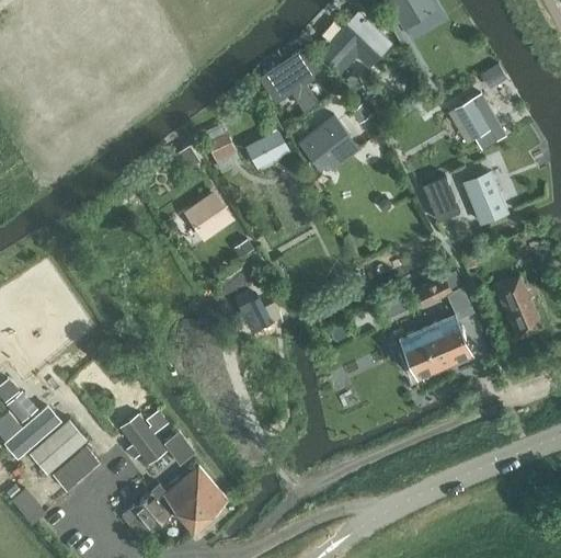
[(388,0),(404,29),(428,14),(420,0),(388,0)]
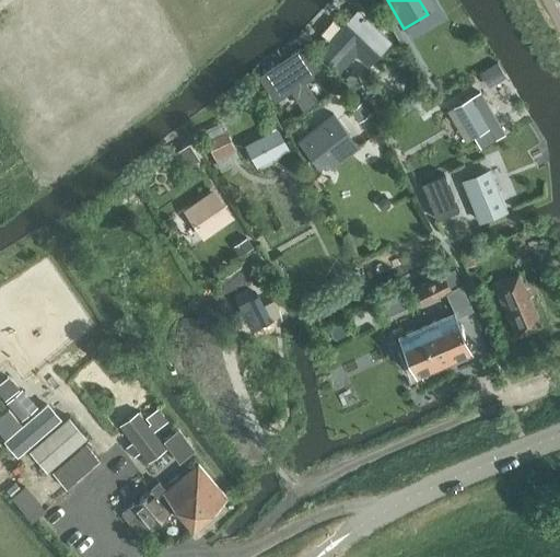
[(318,54),(331,67),(338,73),(356,56),(369,69),(393,45),(359,12),(318,54)]
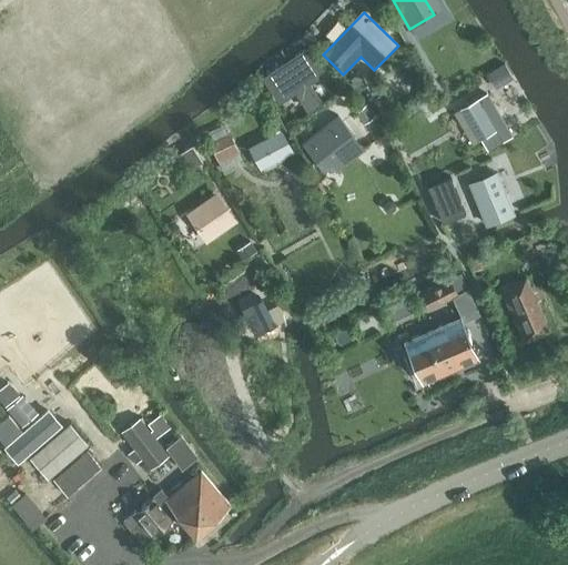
[(308,50),(263,79),(280,103),(294,94),(308,84),(324,74),(308,50)]
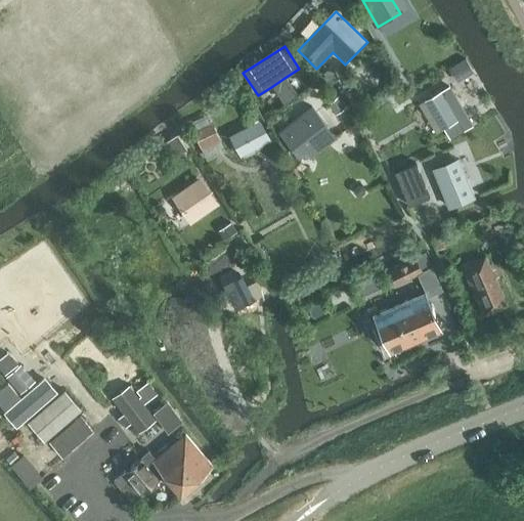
[(465,61),(451,70),(459,83),(473,74),(465,61)]
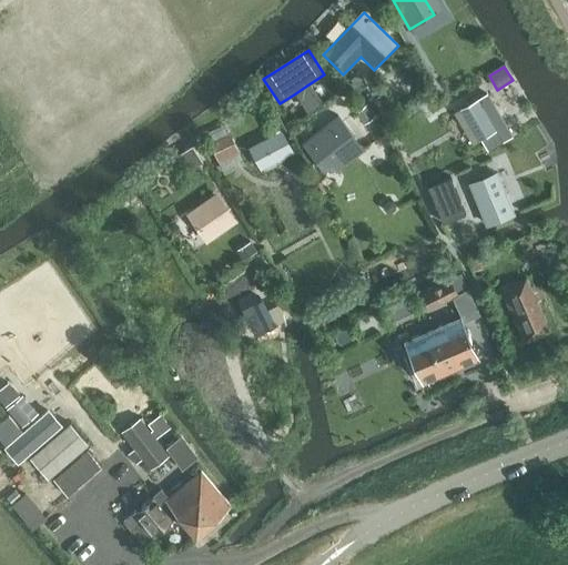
[(314,92),(301,102),(307,112),(321,103),(314,92)]
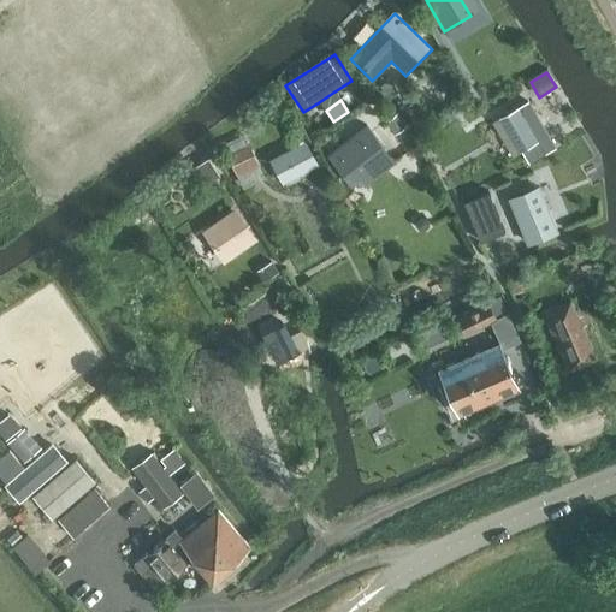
[(501,120),(521,153),(529,167),(556,152),(528,104),(501,120)]
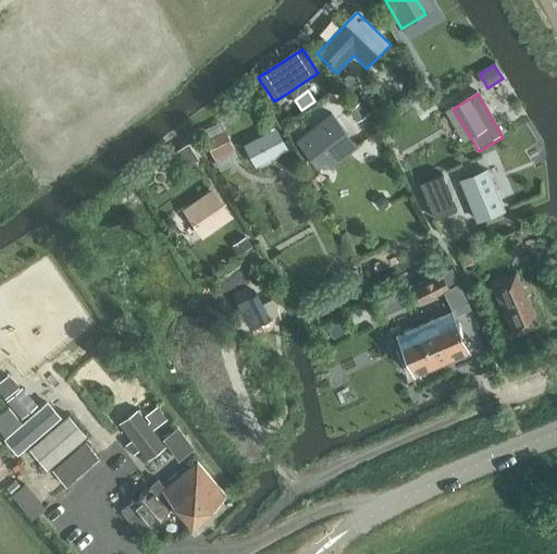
[(297,144),(319,171),(326,164),(331,171),(358,149),(332,117),(297,144)]
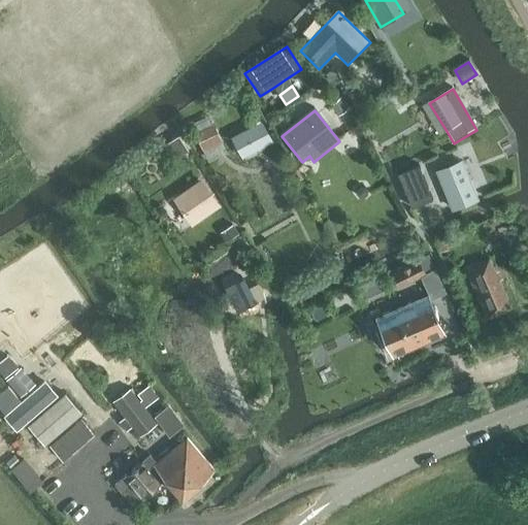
[(254,129),(234,139),(246,162),(266,152),(256,133),(263,129),(254,111),(246,116),(254,129)]
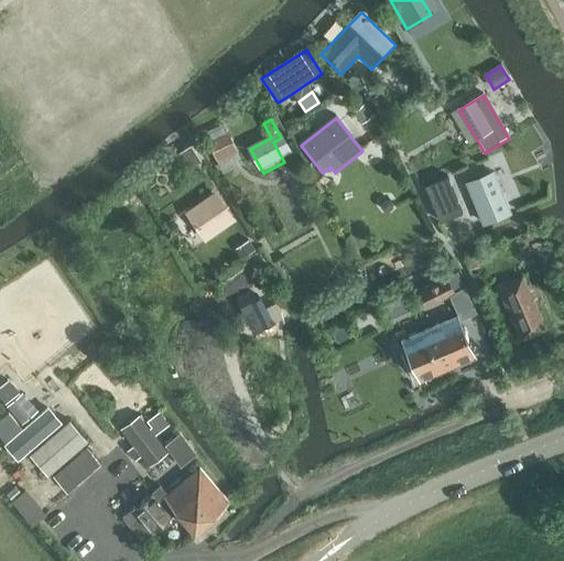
[(208,142),(215,160),(237,150),(227,128),(212,136),(214,140),(208,142)]
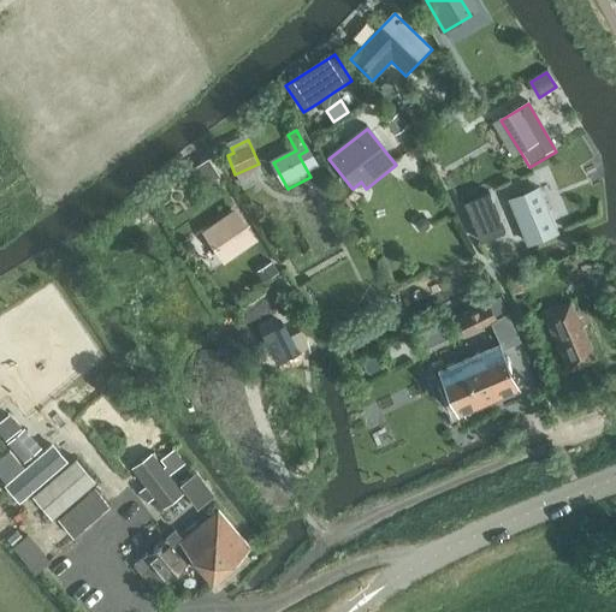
[(194,172),(202,185),(219,174),(211,162),(194,172)]
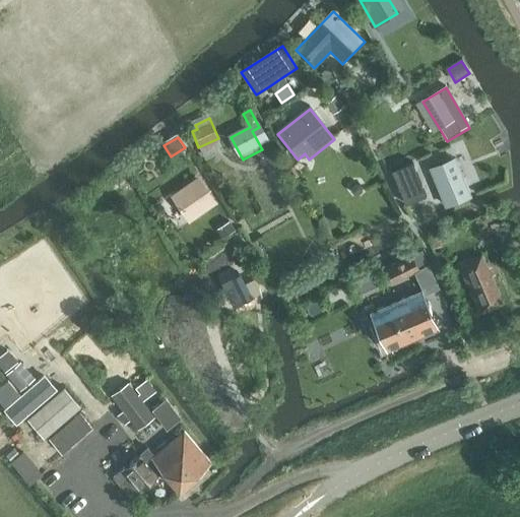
[(218,138),(198,147),(205,162),(224,153),(218,138)]
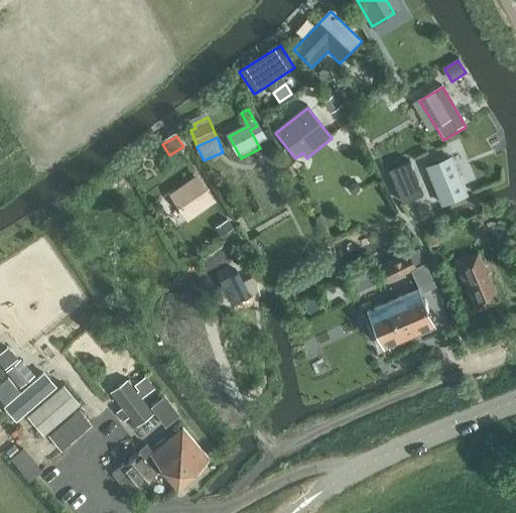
[(450,158),(426,168),(441,206),(466,196),(450,158)]
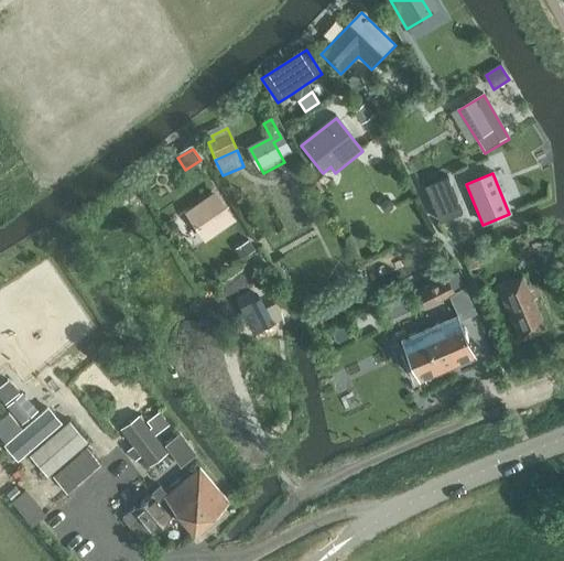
[(446,177),(424,186),(440,224),(462,215),(446,177)]
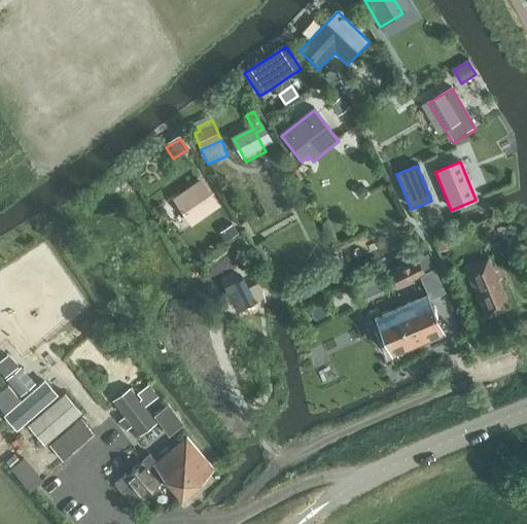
[(175,200),(191,224),(216,208),(200,183),(175,200)]
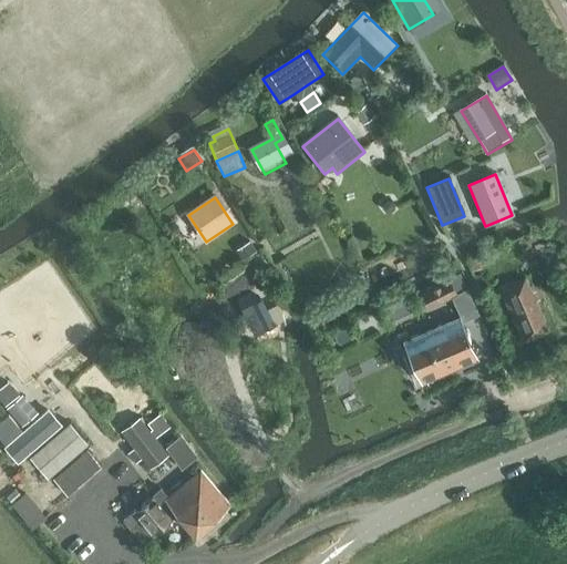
[(391,212),(392,211),(392,209),(393,208),(393,206),(392,205),(391,204),(390,203),(389,203),(388,203),(385,203),(384,204),(384,205),(383,206),(383,208),(384,209),(384,211),(387,212),(388,212),(389,212),(391,212)]
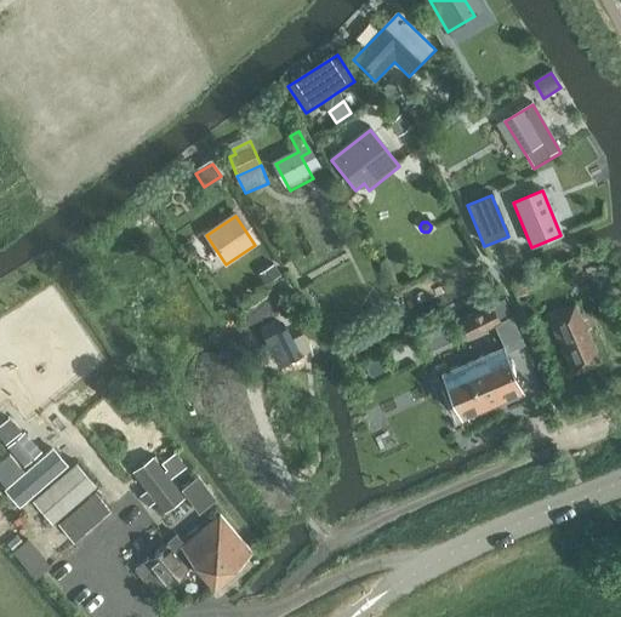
[(273,268),(260,276),(265,285),(279,276),(273,268)]
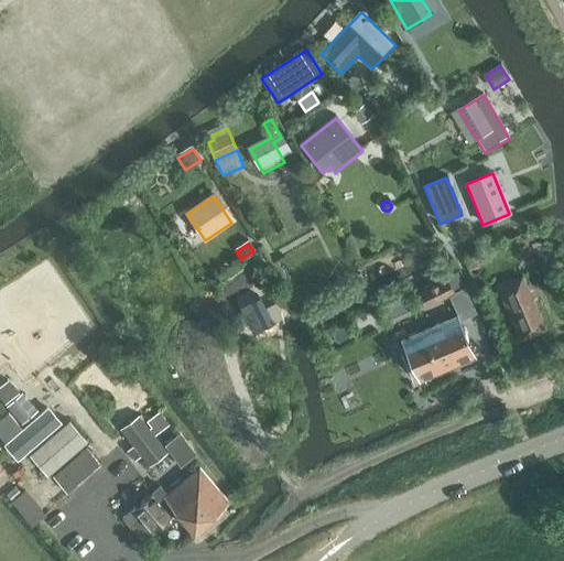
[(477,257),(466,261),(469,273),(480,270),(477,257)]
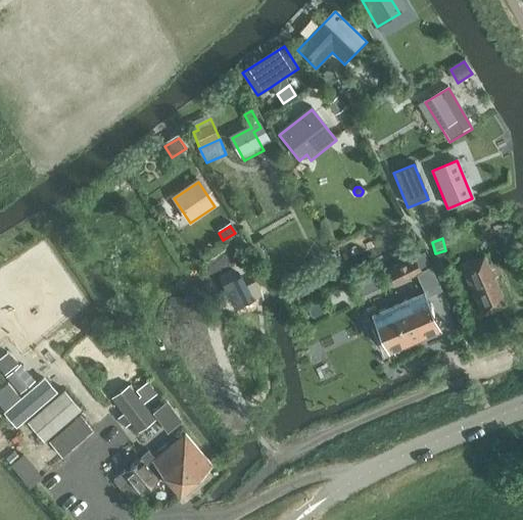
[(457,260),(482,317),(506,305),(481,248),(457,260)]
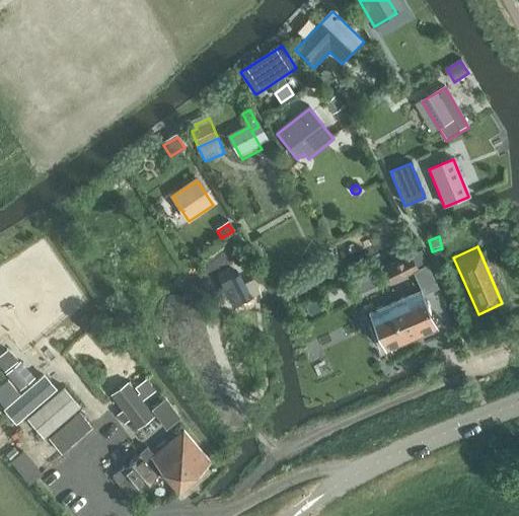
[(428,267),(422,252),(412,258),(419,271),(428,267)]
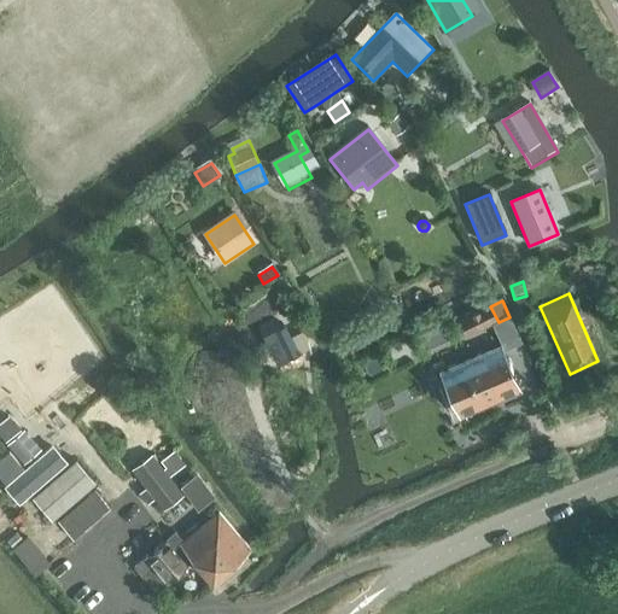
[(459,320),(467,338),(491,326),(499,322),(490,307),(489,304),(459,320)]
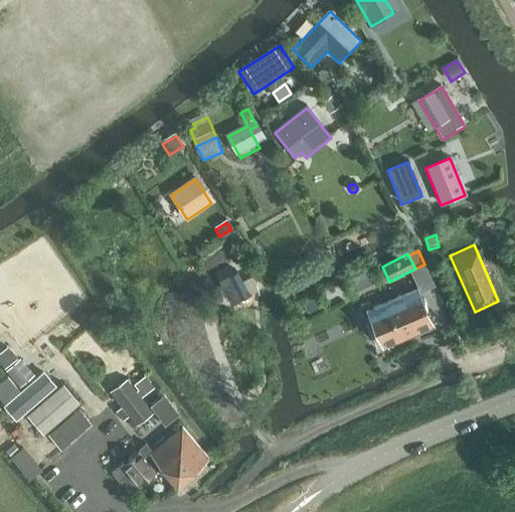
[(241,302),(260,283),(237,263),(220,281),(241,302)]
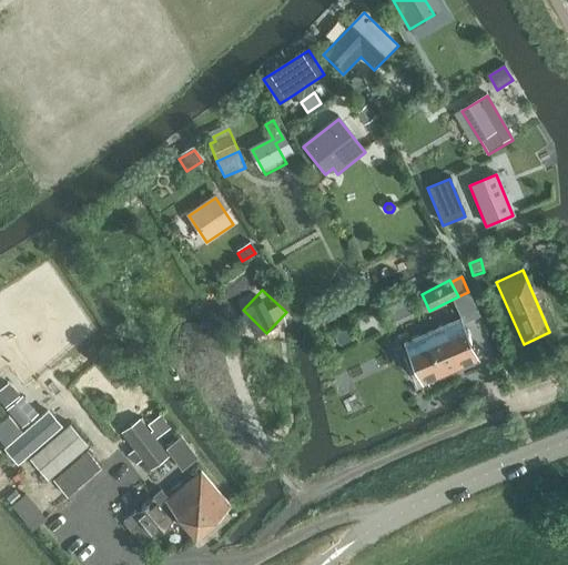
[(468,292),(458,296),(452,300),(462,320),(464,324),(479,318),(468,292)]
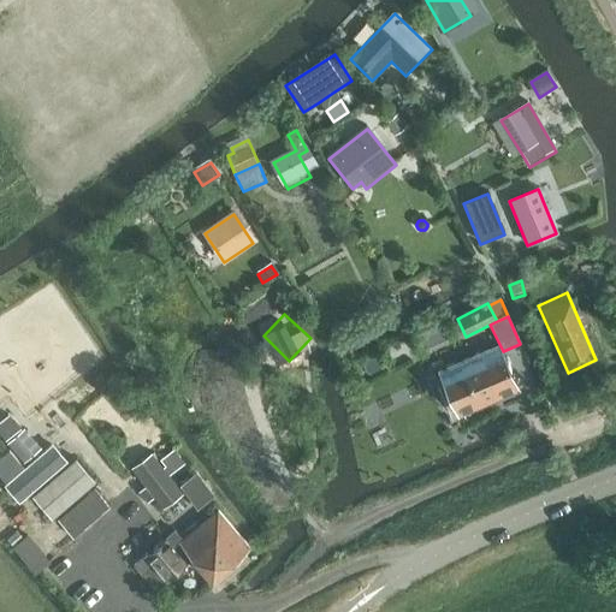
[(440,325),(418,336),(425,354),(449,343),(440,325)]
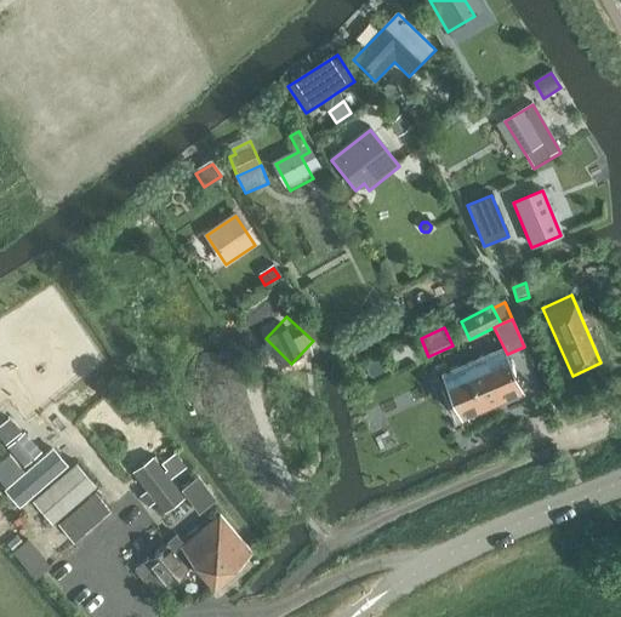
[(524,393),(518,381),(507,354),(505,349),(442,377),(462,421),(524,393)]
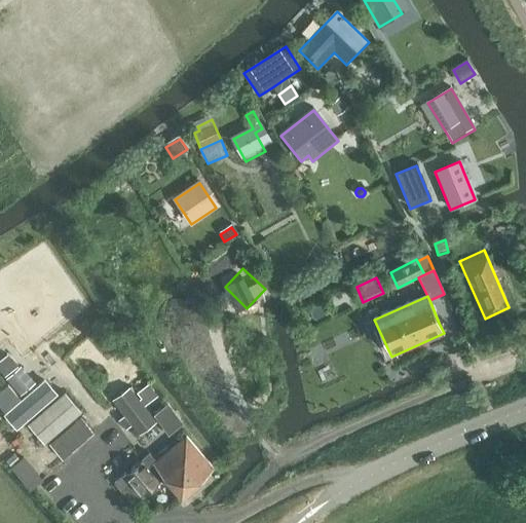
[(12,377),(6,383),(21,400),(28,394),(12,377)]
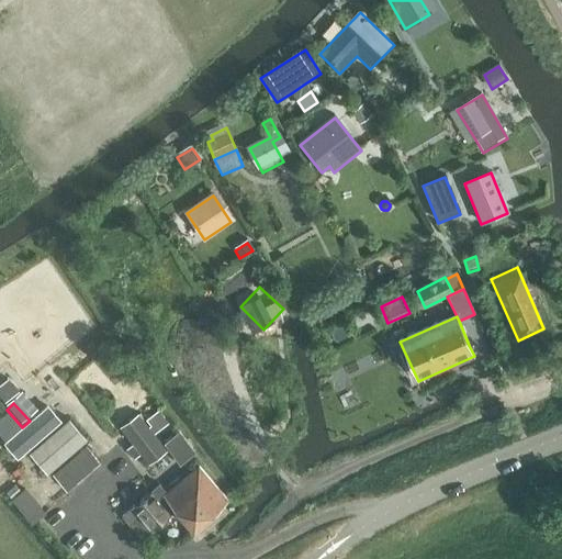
[(47,409),(7,444),(19,458),(59,423),(47,409)]
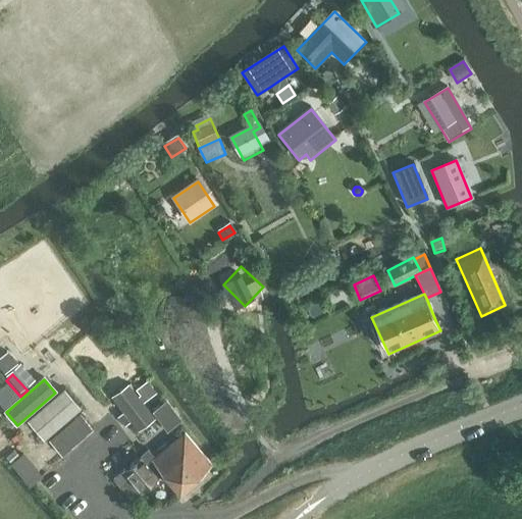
[(148,382),(135,393),(128,384),(112,398),(139,433),(155,420),(144,405),(157,395),(148,382)]
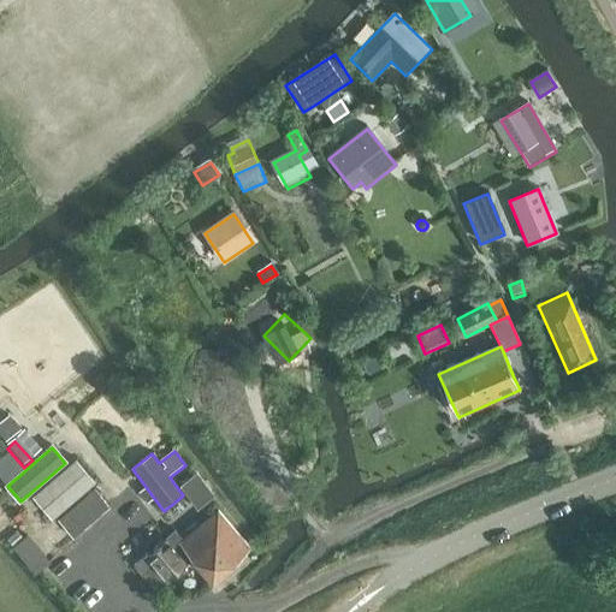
[(76,461),(33,498),(51,520),(52,520),(67,506),(95,482),(76,461)]
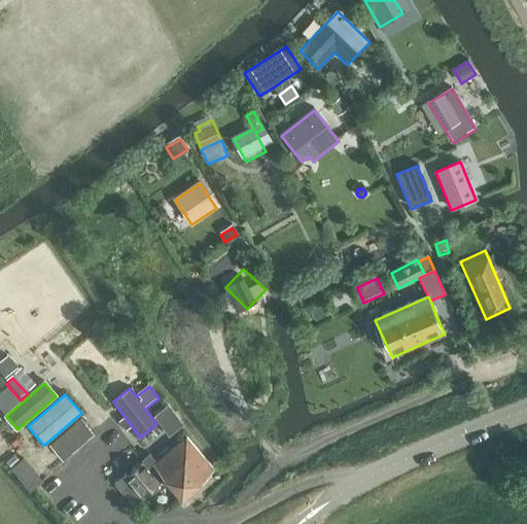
[(155,417),(170,438),(183,427),(169,407),(155,417)]
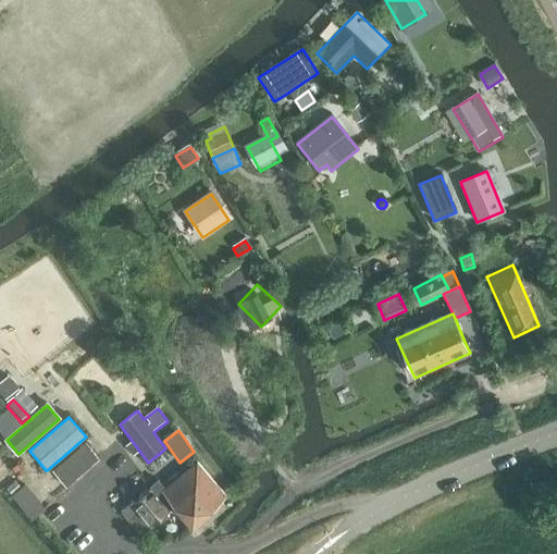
[(52,471),(67,489),(100,460),(86,444),(52,471)]
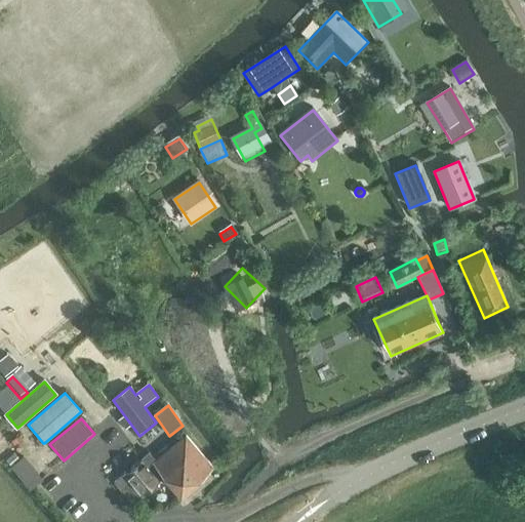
[(114,483),(132,505),(159,481),(156,478),(161,473),(180,496),(213,469),(186,437),(156,462),(152,457),(114,483)]
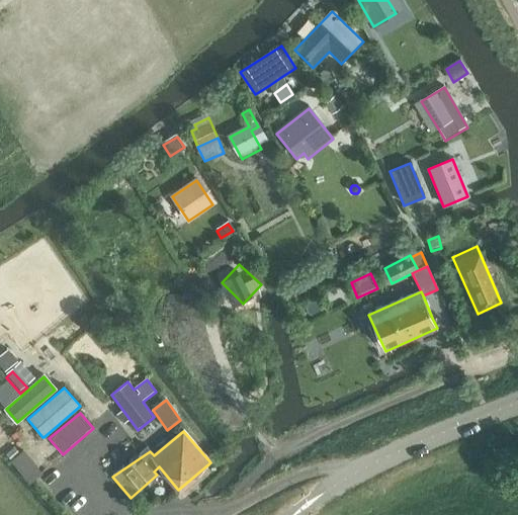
[(23,452),(11,462),(30,485),(41,476),(23,452)]
